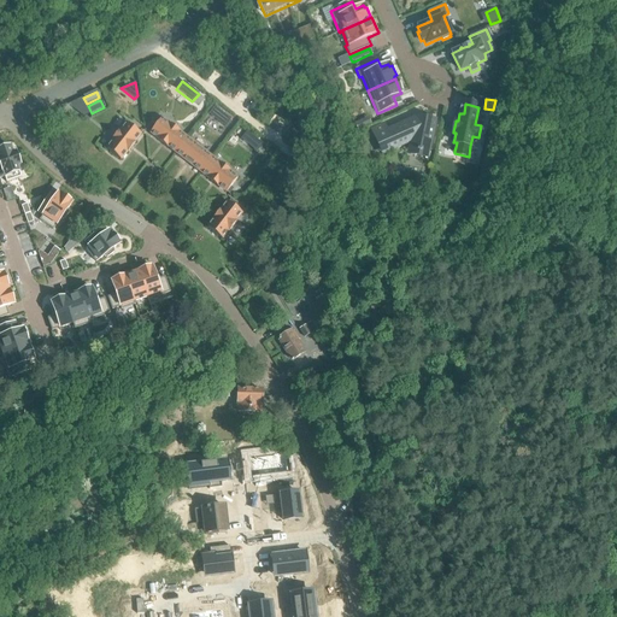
[(230,118),(215,106),(209,115),(224,127),(230,118)]
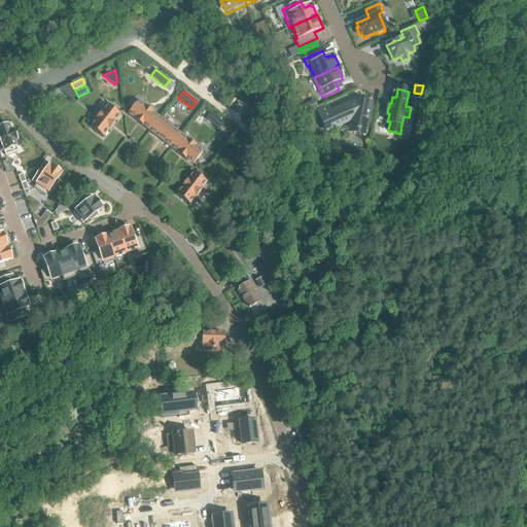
[(364,135),(369,116),(371,103),(367,102),(367,101),(361,100),(358,99),(358,100),(355,100),(355,101),(328,112),(326,107),(316,111),(319,117),(322,115),(329,130),(334,128),(351,120),(350,127),(356,129),(355,130),(359,130),(359,129),(361,130),(363,130),(362,135),(364,135)]
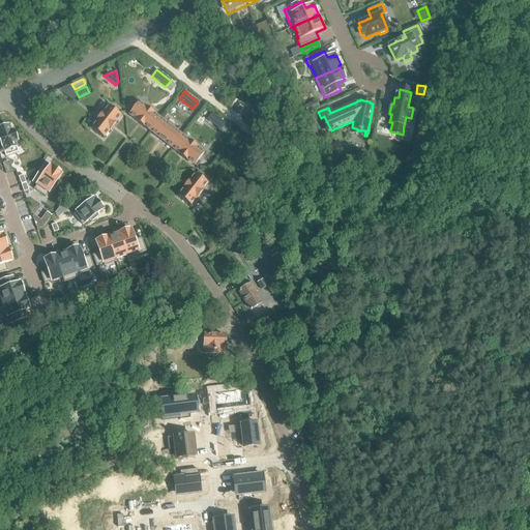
[(139,123),(145,117),(150,110),(139,101),(128,115),(139,123)]
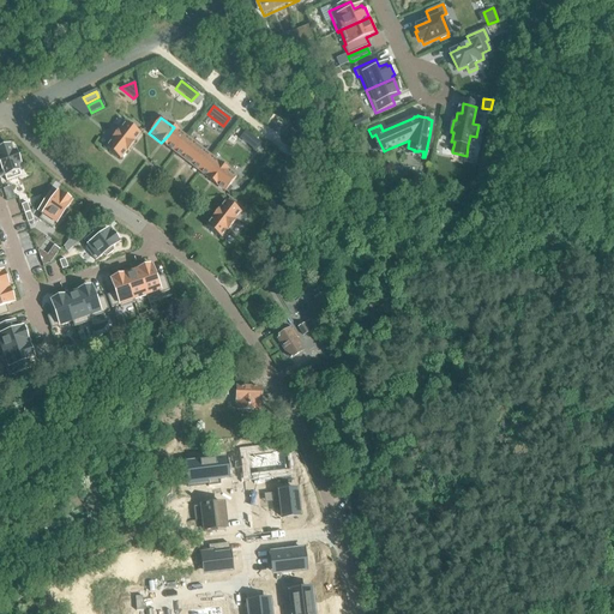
[(114,134),(122,140),(131,148),(140,134),(125,121),(114,134)]
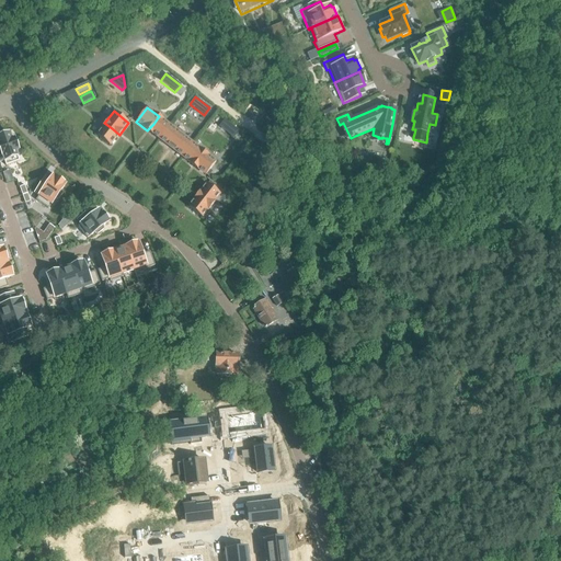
[(170,125),(159,116),(153,124),(147,130),(159,140),(164,133),(170,125)]
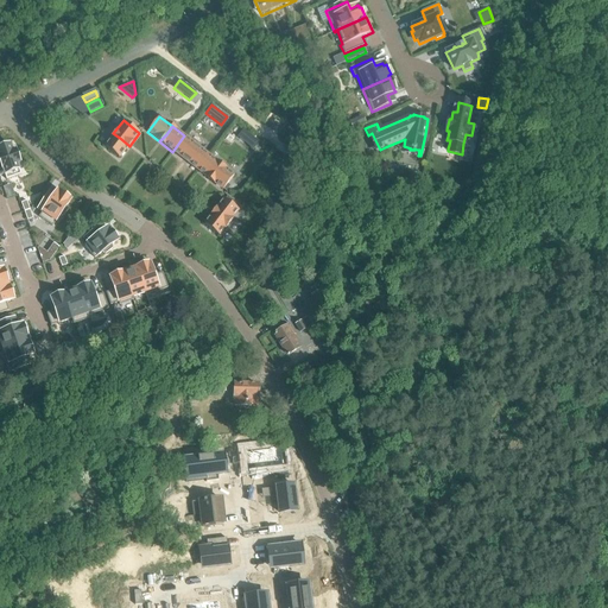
[(236,138),(253,150),(259,141),(244,130),(236,138)]
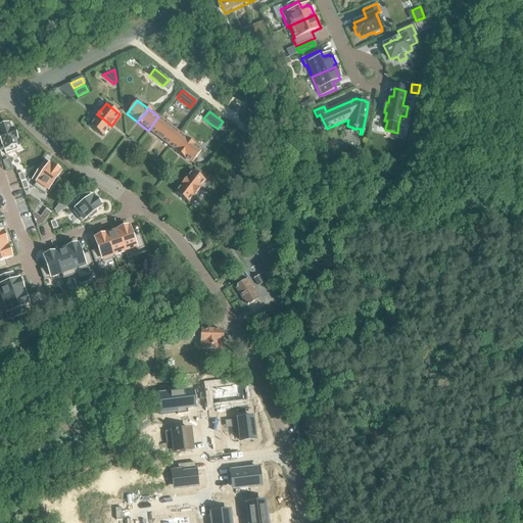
[(103,137),(111,126),(104,120),(97,114),(89,126),(103,137)]
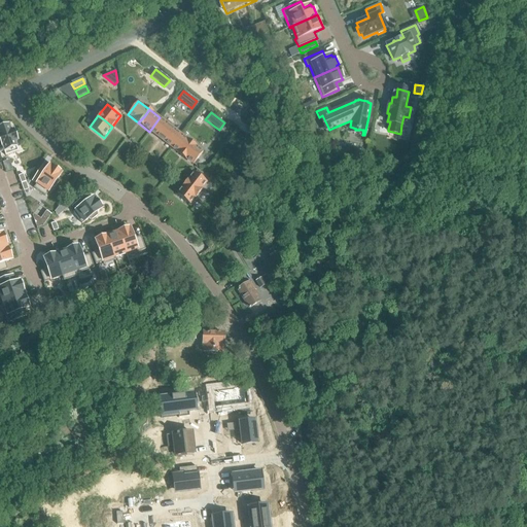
[(160,117),(154,125),(149,132),(160,140),(171,126),(160,117)]
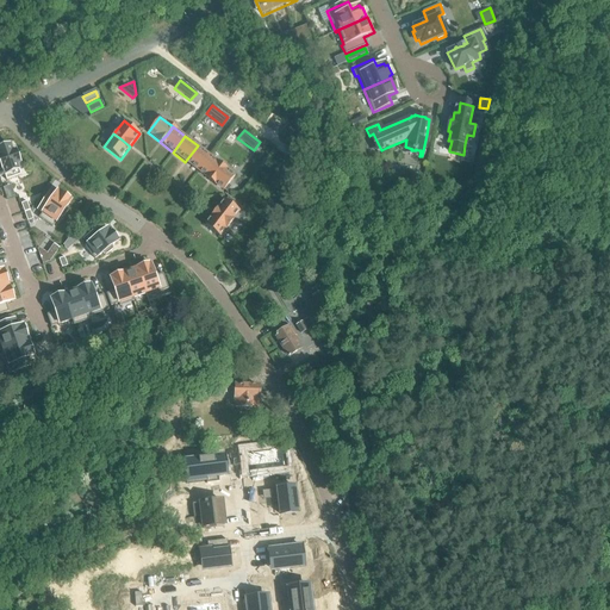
[(0,172),(2,172),(5,176),(19,172),(16,161),(18,160),(13,147),(11,148),(8,142),(6,142),(5,139),(0,141),(0,172)]
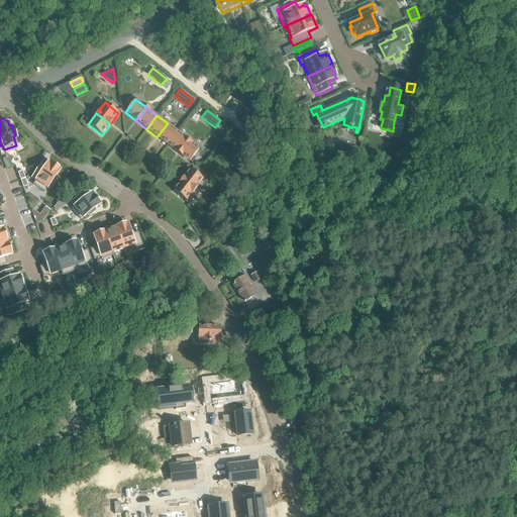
[(178,132),(168,123),(157,137),(168,145),(173,138),(178,132)]
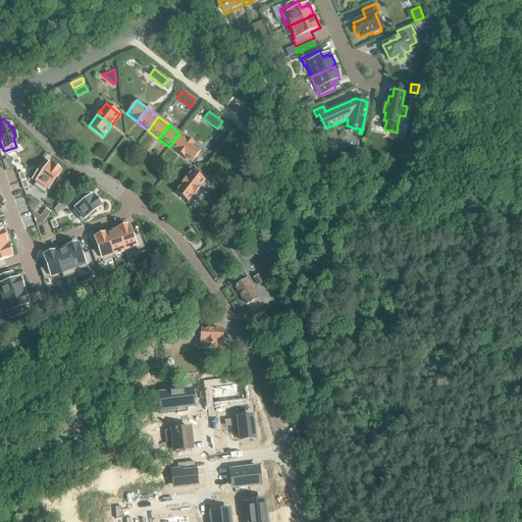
[(179,134),(174,140),(169,147),(179,155),(191,142),(179,134)]
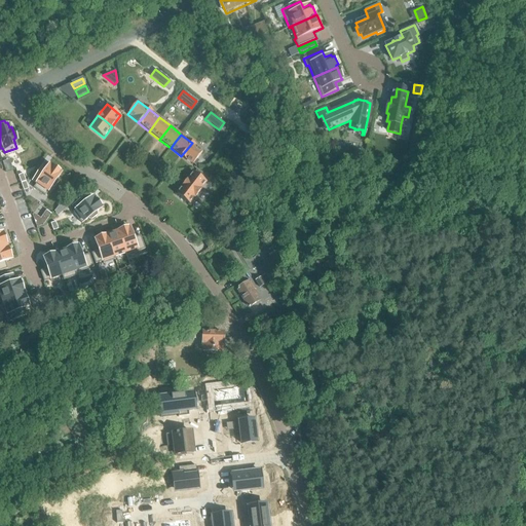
[(203,151),(192,143),(181,156),(192,165),(203,151)]
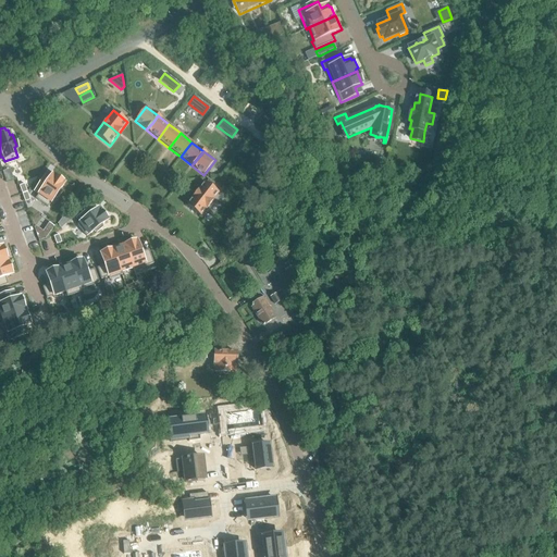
[(44,177),(34,192),(38,194),(35,198),(47,207),(53,197),(57,198),(61,192),(60,189),(64,183),(62,182),(63,180),(58,175),(57,177),(51,174),(47,181),(44,177)]
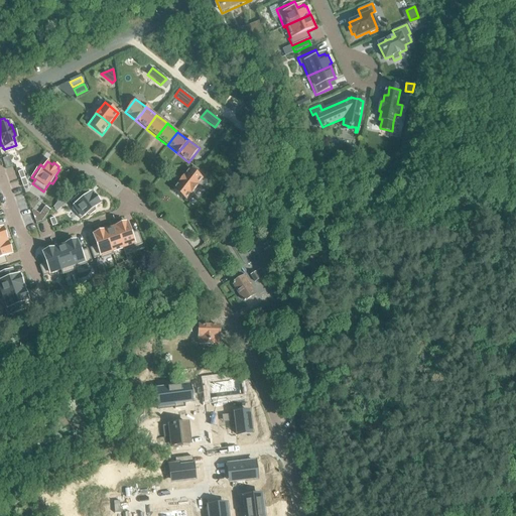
[(189,168),(180,179),(195,189),(203,178),(189,168)]
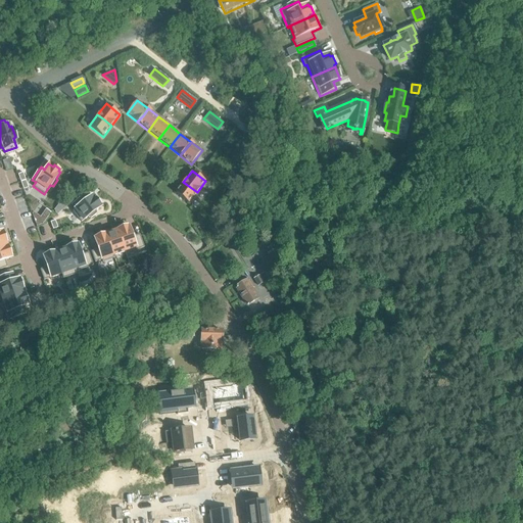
[(175,192),(189,203),(197,192),(183,182),(175,192)]
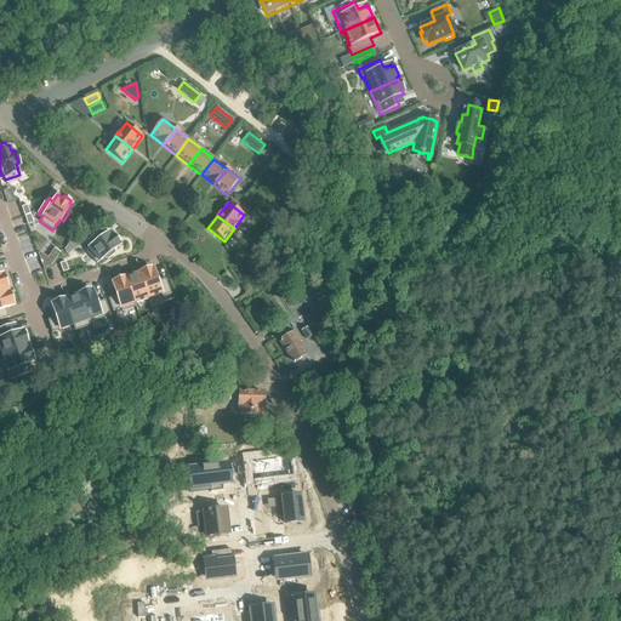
[(100,232),(85,244),(87,248),(86,250),(96,263),(104,257),(107,258),(114,254),(113,250),(119,245),(109,232),(103,237),(100,232)]
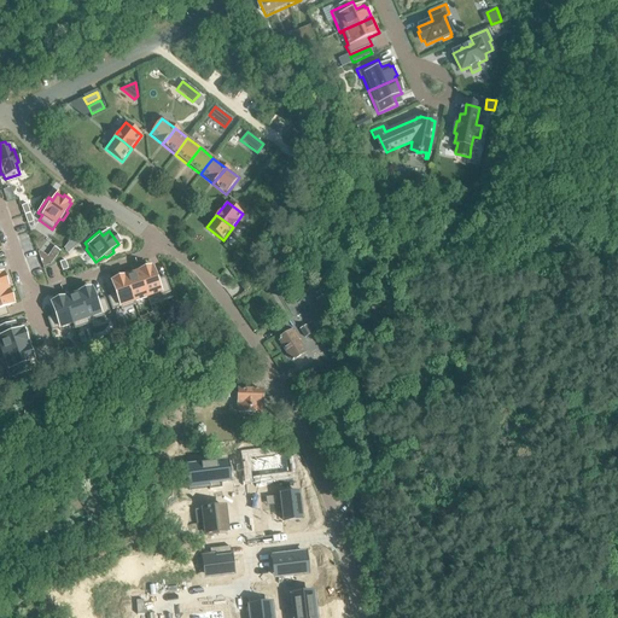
[(38,252),(44,268),(51,266),(53,261),(47,257),(39,251),(38,252)]
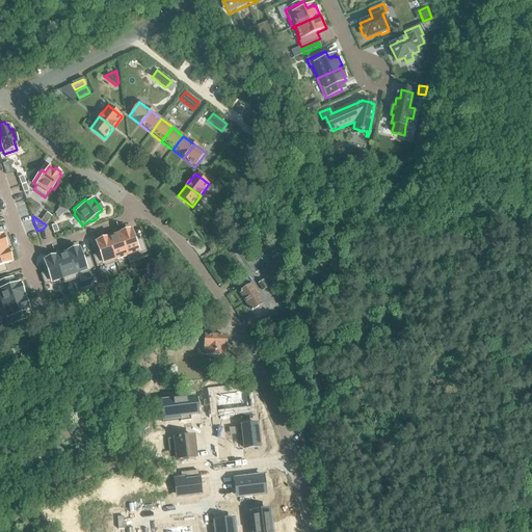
[(121,234),(120,234),(127,256),(137,253),(138,255),(147,251),(141,239),(135,241),(131,230),(129,231),(128,229),(120,232),(121,234)]
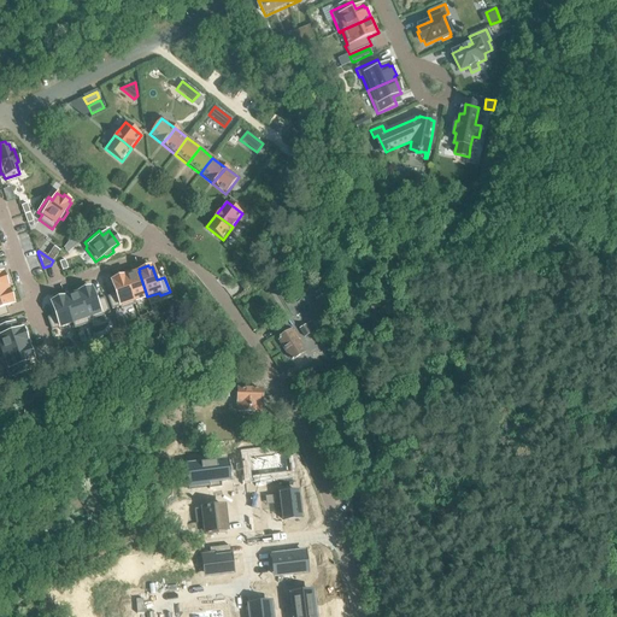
[(139,271),(124,276),(134,301),(147,297),(139,271)]
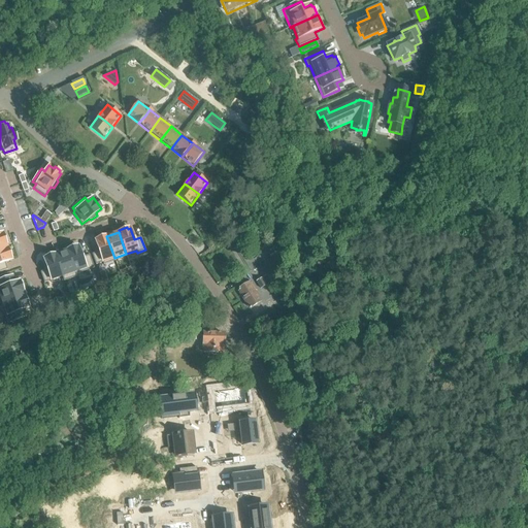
[(99,252),(92,254),(96,265),(102,262),(103,264),(114,260),(114,258),(106,236),(95,240),(99,252)]
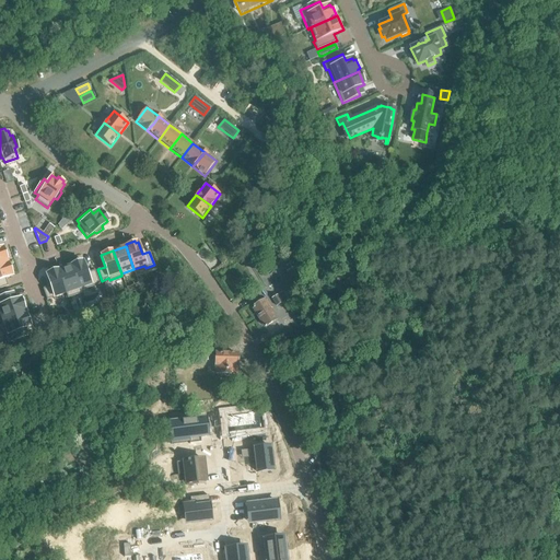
[(7,261),(0,264),(0,288),(8,286),(6,278),(12,276),(7,261)]
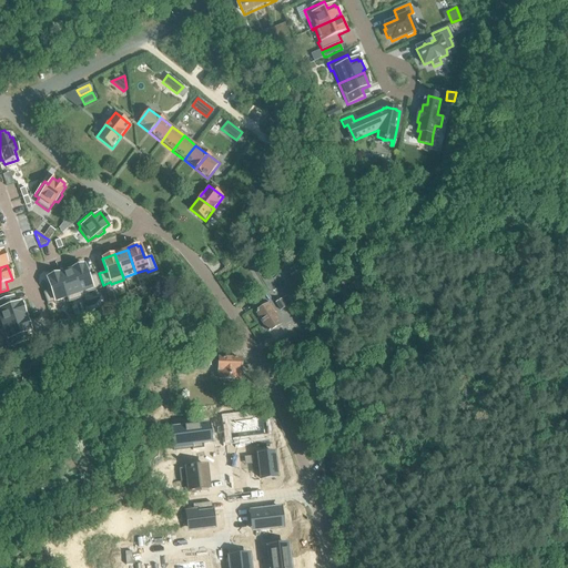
[(84,265),(71,270),(81,295),(101,288),(95,274),(89,277),(84,265)]
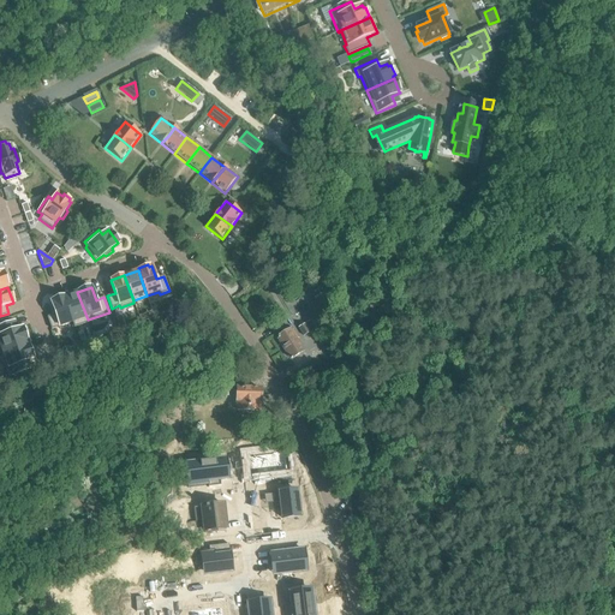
[(77,292),(64,297),(73,322),(75,327),(89,322),(88,320),(77,292)]
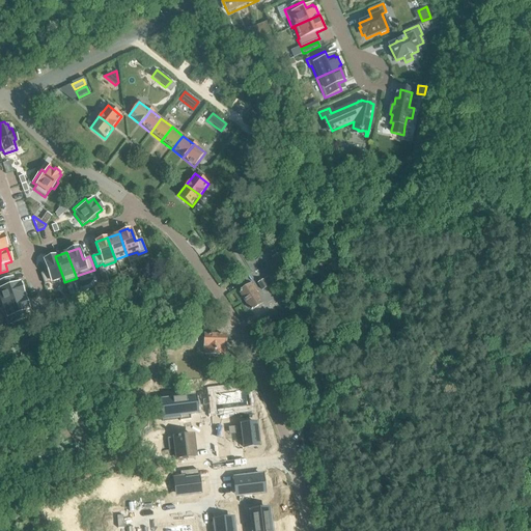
[(48,272),(40,274),(45,284),(51,282),(63,278),(55,256),(54,256),(53,254),(45,257),(46,259),(44,260),(48,272)]
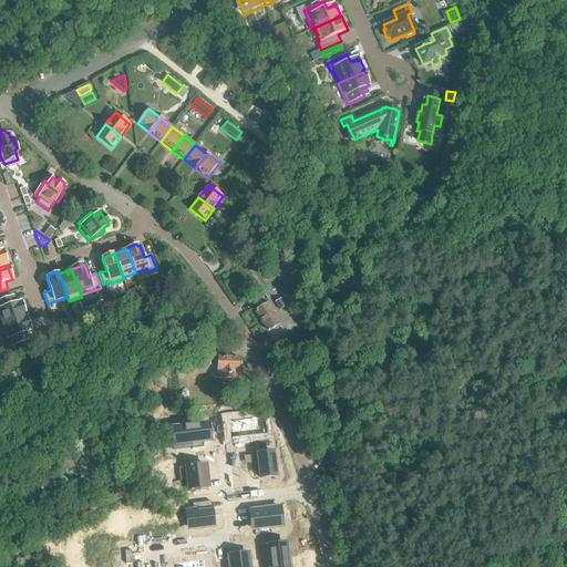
[(288,311),(294,307),(287,295),(275,302),(279,310),(286,307),(288,311)]
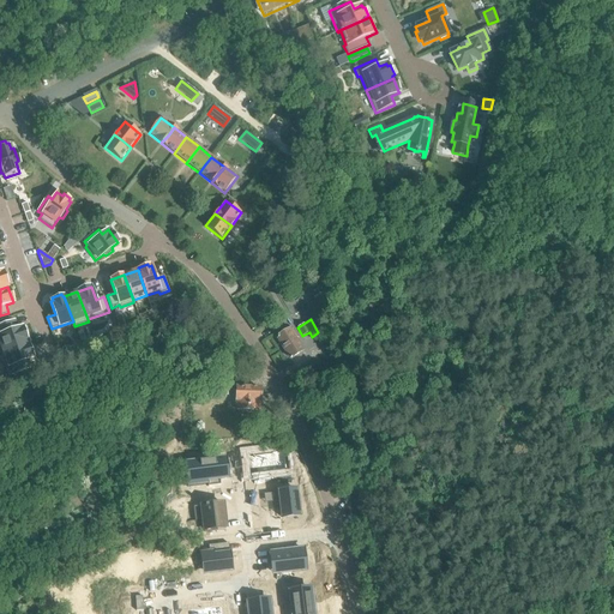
[(12,323),(0,325),(0,351),(28,343),(30,342),(25,326),(14,330),(12,323)]
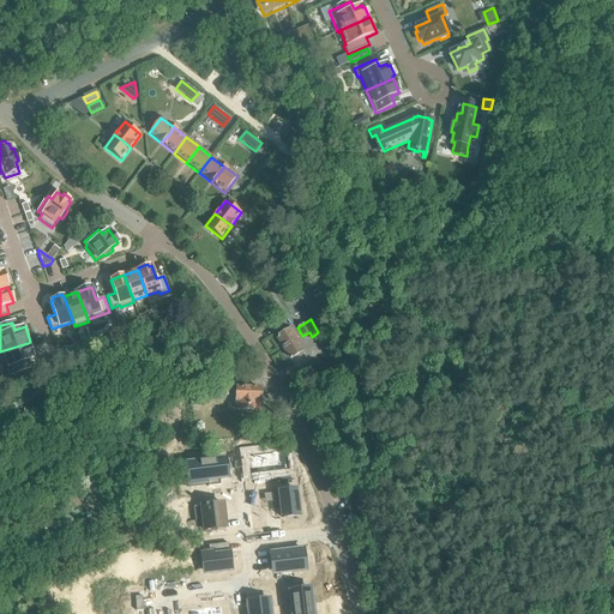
[(278,338),(277,339),(289,359),(290,357),(290,359),(304,350),(296,338),(299,337),(293,327),(278,337),(278,338)]
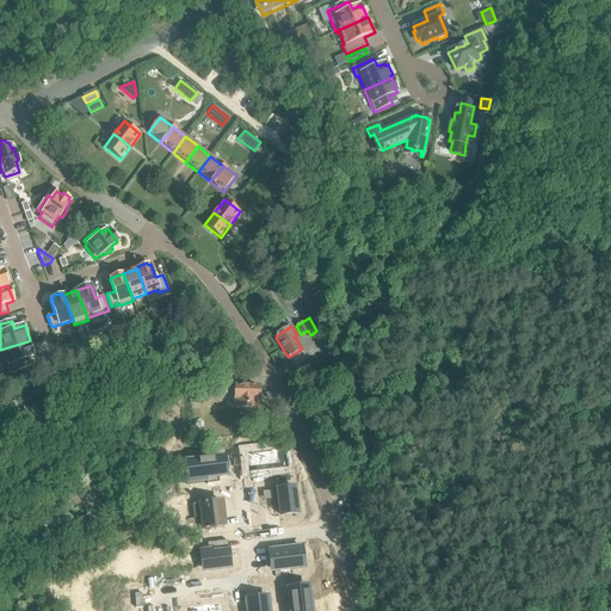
[(28,341),(0,350),(0,351),(8,375),(28,368),(25,359),(34,357),(32,355),(35,353),(31,344),(29,345),(28,341)]
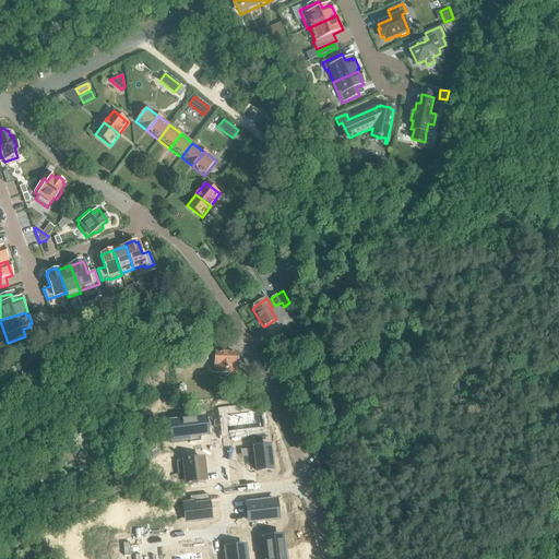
[(197,353),(209,353),(209,346),(209,341),(199,341),(199,346),(197,346),(197,353)]
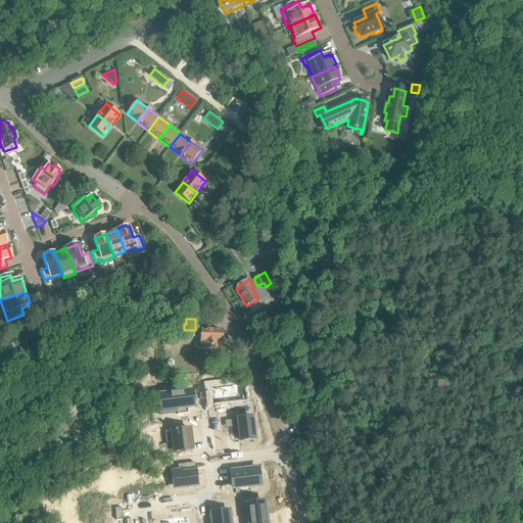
[(222,331),(200,331),(200,349),(221,349),(221,343),(222,343),(222,331)]
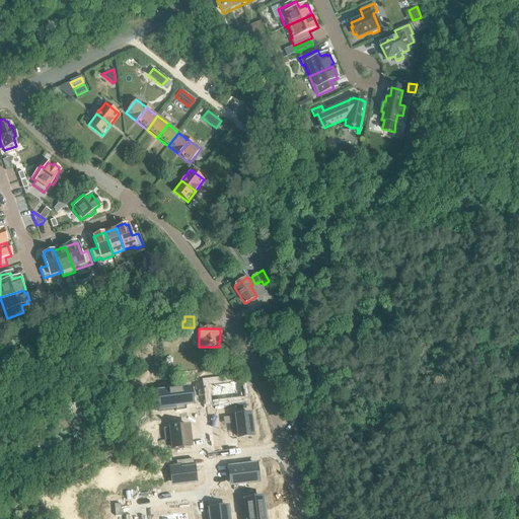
[(240,381),(212,385),(213,395),(217,395),(217,399),(226,398),(226,399),(232,398),(242,396),(240,381)]
